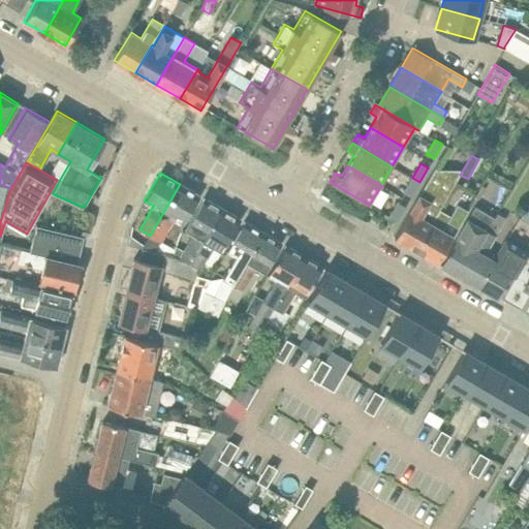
[(419,182),(412,178),(404,192),(411,196),(419,182)]
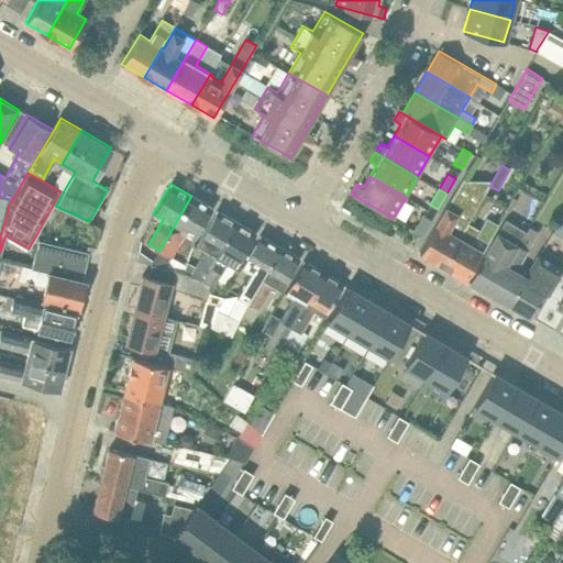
[(213,208),(191,196),(159,251),(170,257),(185,232),(195,239),(213,208)]
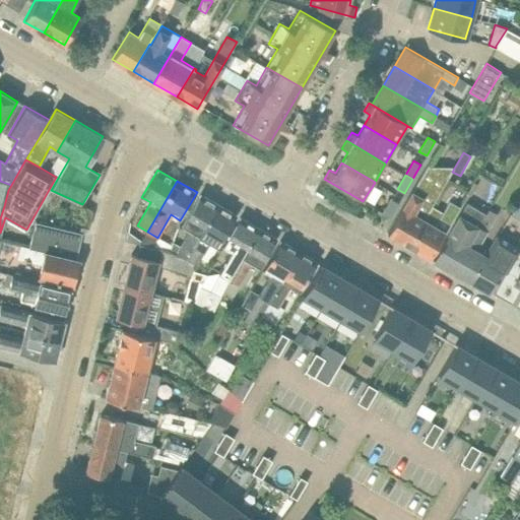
[(435,200),(413,188),(387,233),(408,246),(424,218),(435,200)]
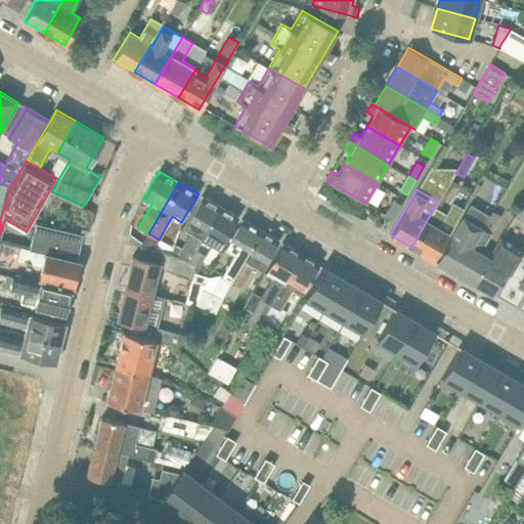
[(220,207),(202,195),(183,227),(192,232),(180,253),(189,259),(220,207)]
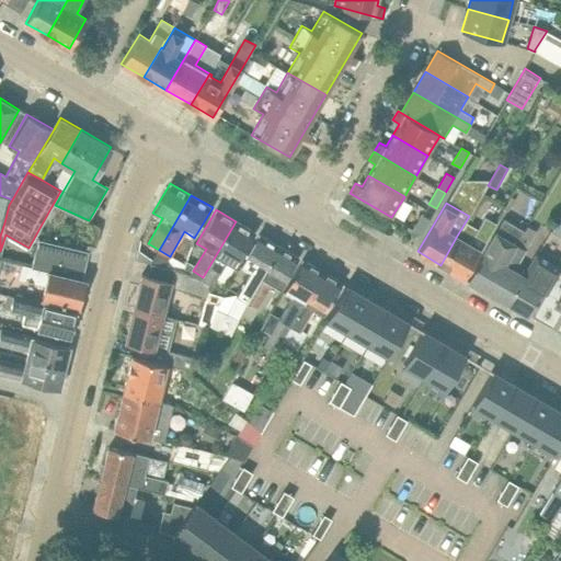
[(422,215),(413,230),(421,235),(430,219),(422,215)]
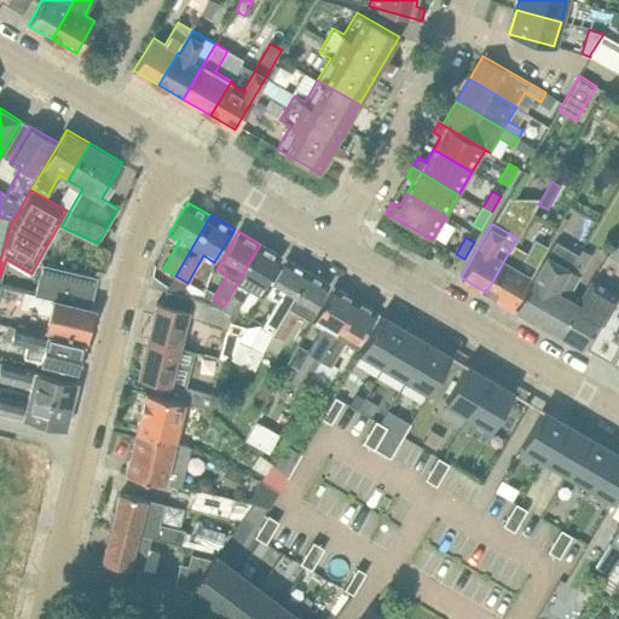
[(578,254),(556,241),(515,310),(538,323),(578,254)]
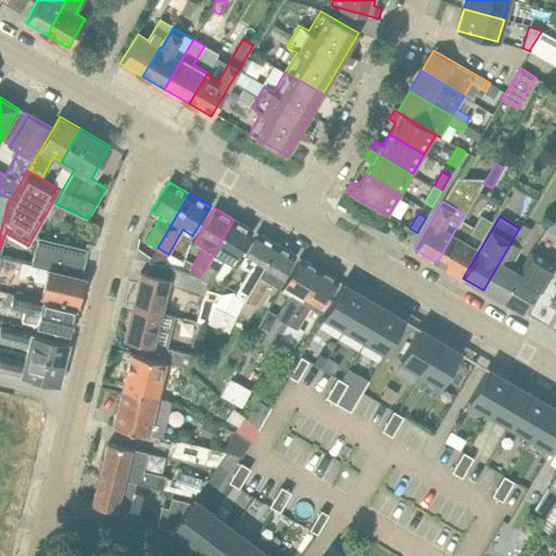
[(253,230),(234,219),(201,275),(211,280),(224,258),(234,264),(253,230)]
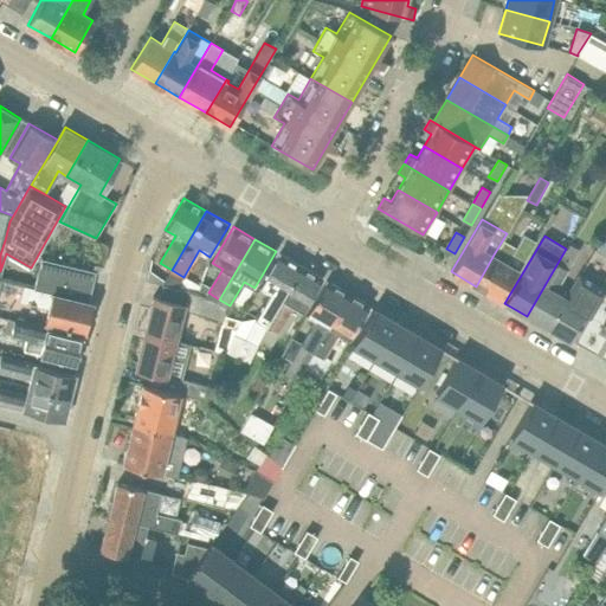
[(494,255),(476,287),(501,301),(532,247),(520,242),(508,263),(494,255)]
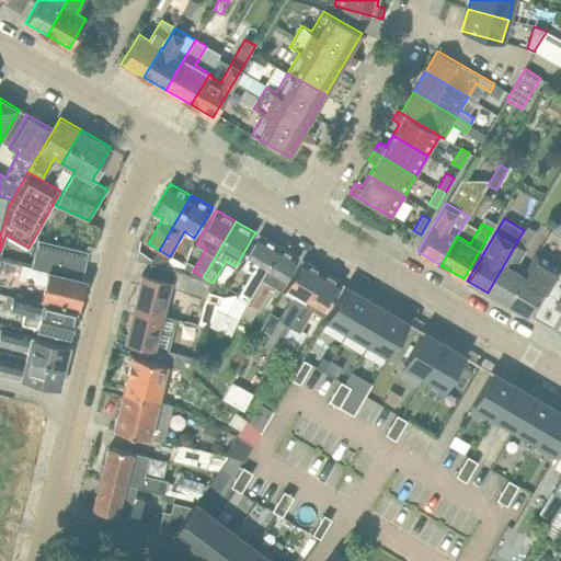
[(488,293),(507,304),(524,275),(514,270),(537,230),(527,225),(524,230),(488,293)]
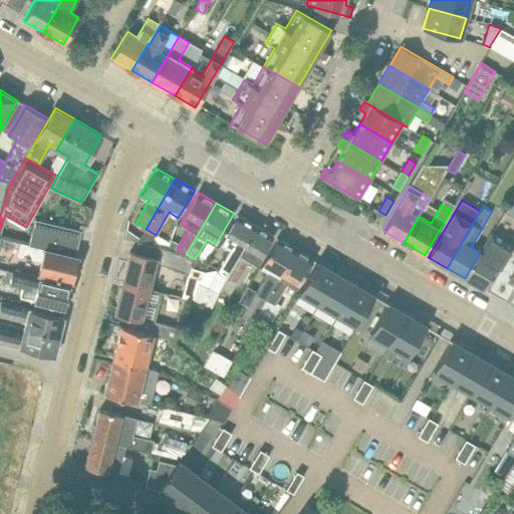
[(226,276),(255,225),(237,215),(221,243),(230,248),(217,271),(226,276)]
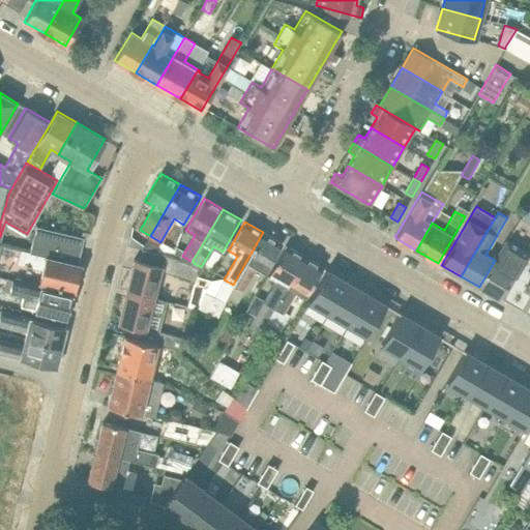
[(36,226),(29,252),(22,251),(21,252),(81,265),(78,264),(84,237),(36,226)]
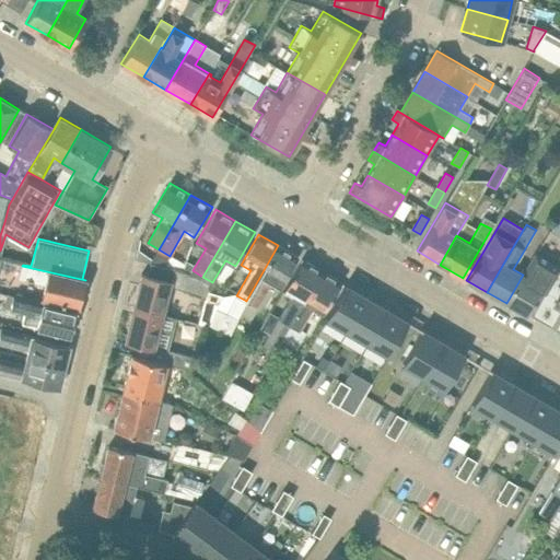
[(298,257),(278,245),(246,301),(238,313),(248,318),(255,306),(269,282),(280,288),(298,257)]
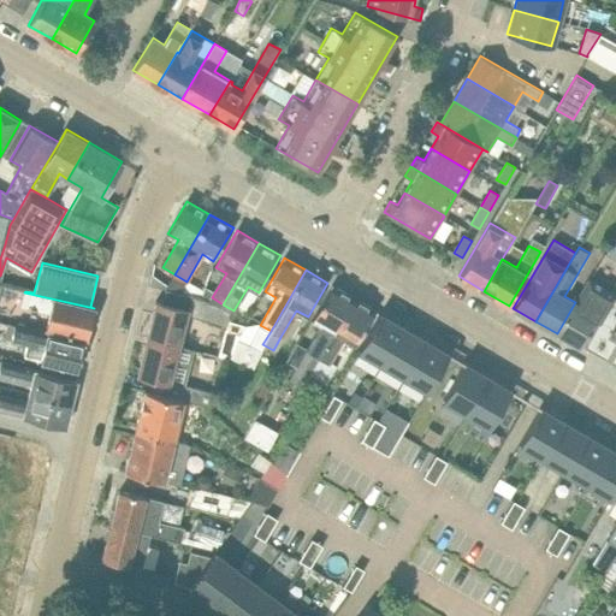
[(615,296),(588,279),(575,302),(557,333),(580,347),(598,315),(603,319),(615,296)]
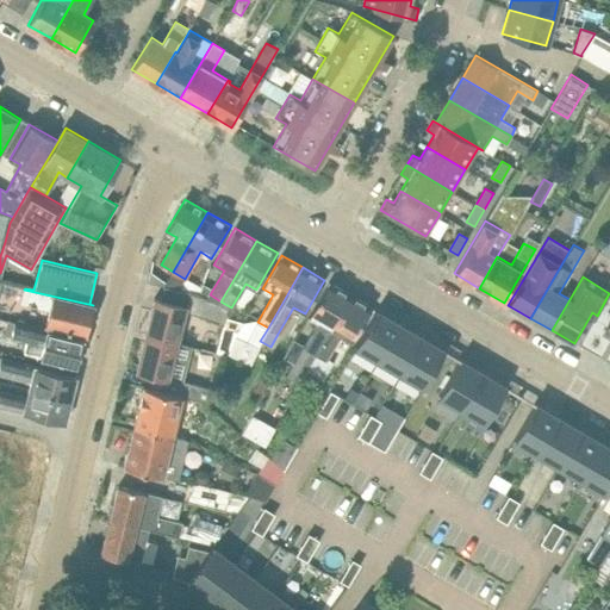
[(350,294),(329,282),(317,303),(309,317),(318,322),(304,347),(275,397),(288,404),(307,369),(309,368),(316,354),(350,294)]
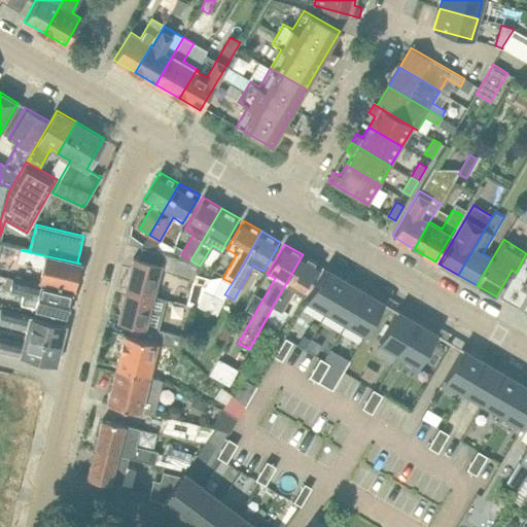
[(80,264),(21,250),(19,258),(24,260),(23,264),(42,268),(39,281),(73,289),(74,289),(80,264)]
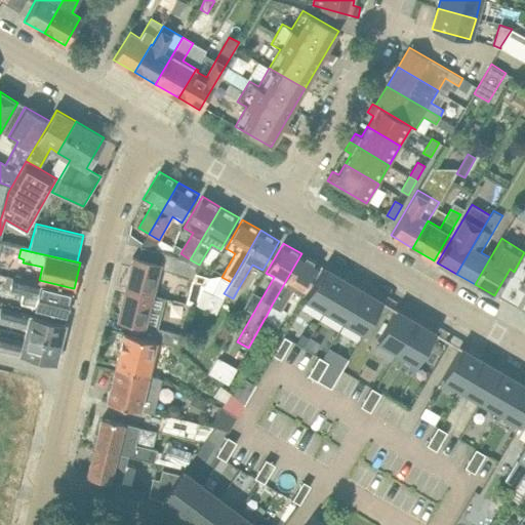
[(169,252),(164,268),(193,277),(194,273),(196,265),(169,252)]
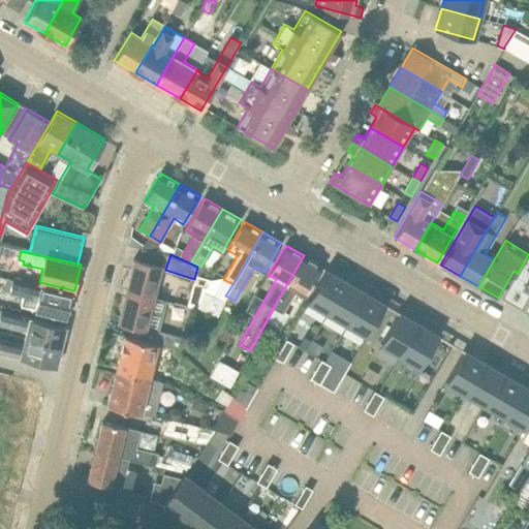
[(322,267),(304,255),(274,307),(268,319),(267,320),(280,329),(288,315),(284,313),(297,291),(305,296),(322,267)]
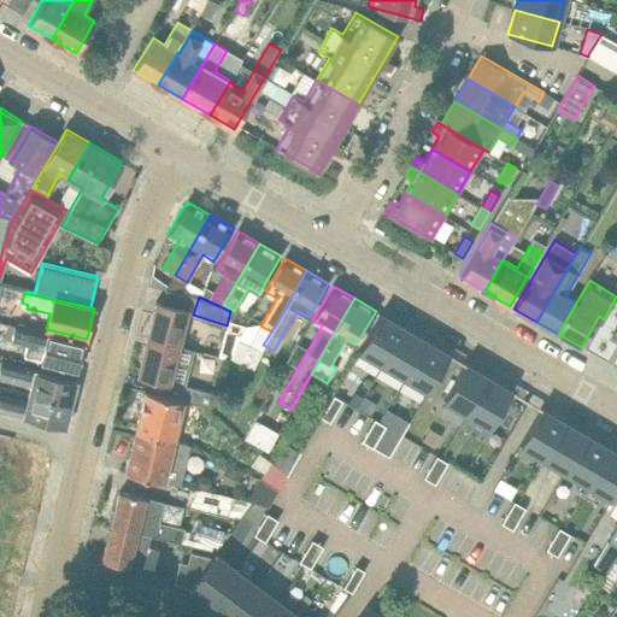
[(156,301),(147,338),(180,345),(188,310),(156,301)]
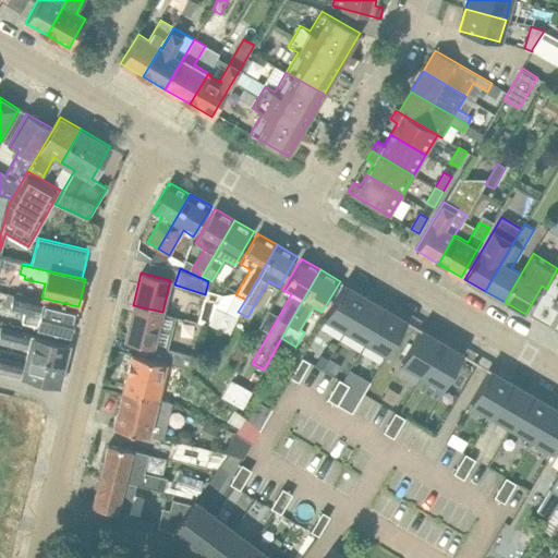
[(365,295),(343,283),(325,315),(346,328),(365,295)]
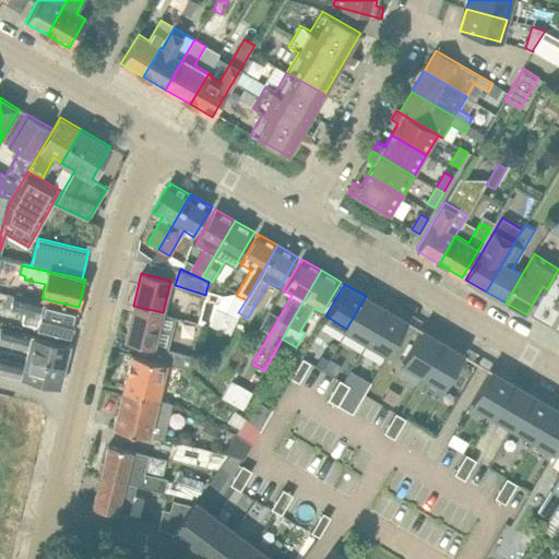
[(205,295),(198,323),(207,325),(209,324),(215,309),(221,295),(206,290),(205,295)]
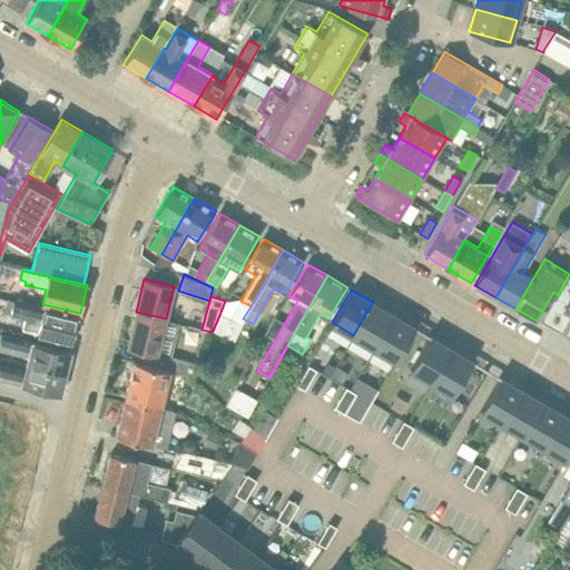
[(78,316),(7,300),(2,313),(11,315),(23,318),(21,328),(38,333),(71,341),(72,338),(75,337),(77,328),(75,326),(78,316)]
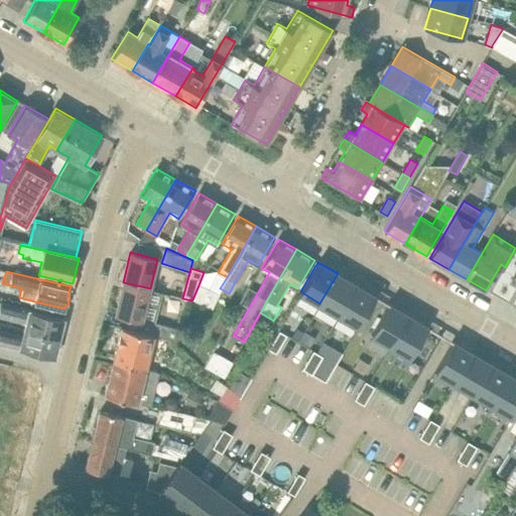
[(356,284),(338,273),(319,303),(339,314),(356,284)]
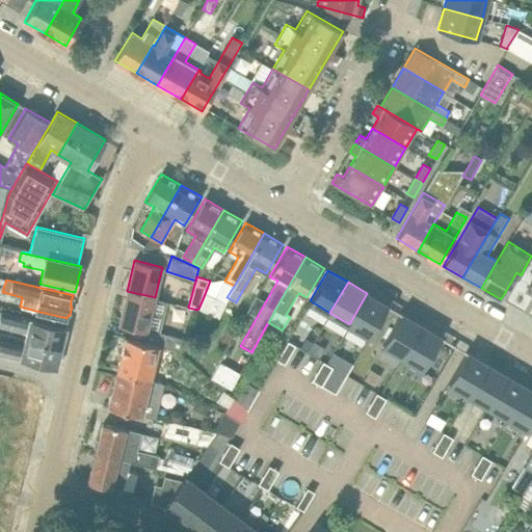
[(155,297),(127,291),(118,323),(147,329),(155,297)]
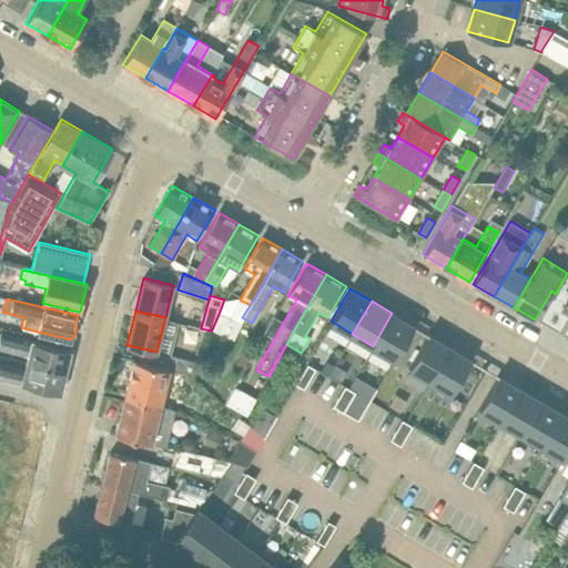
[(392,313),(373,346),(395,358),(414,326),(392,313)]
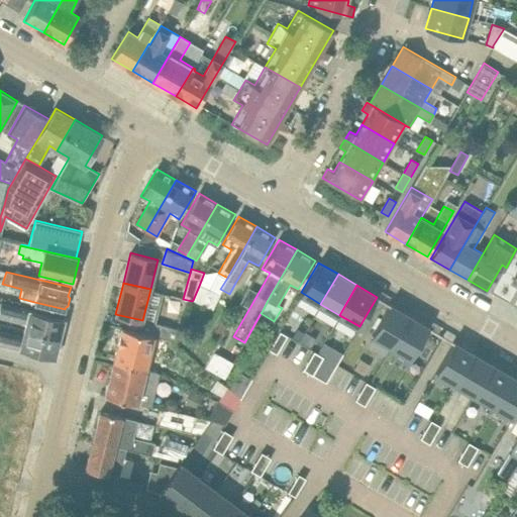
[(199,286),(193,300),(213,308),(219,294),(199,286)]
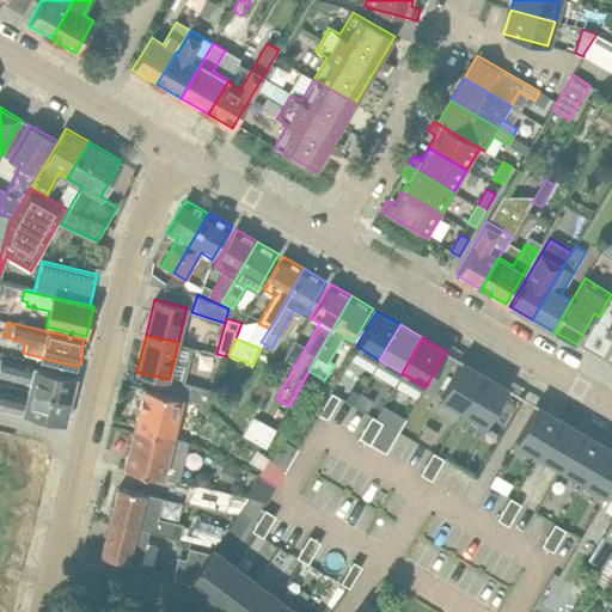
[(0,374),(30,383),(29,391),(71,401),(77,378),(1,360),(0,365),(0,374)]
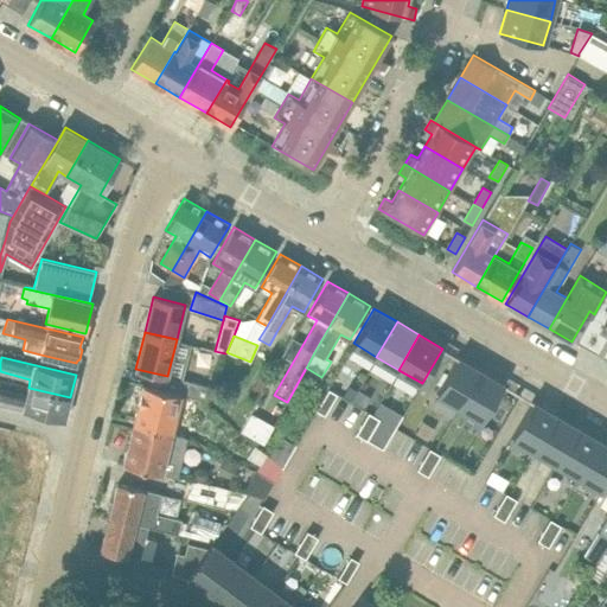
[(480,370),(458,357),(436,393),(460,406),(480,370)]
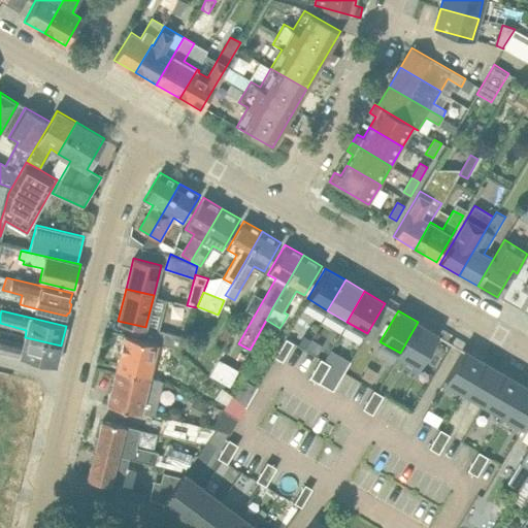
[(438,334),(418,322),(400,353),(420,365),(438,334)]
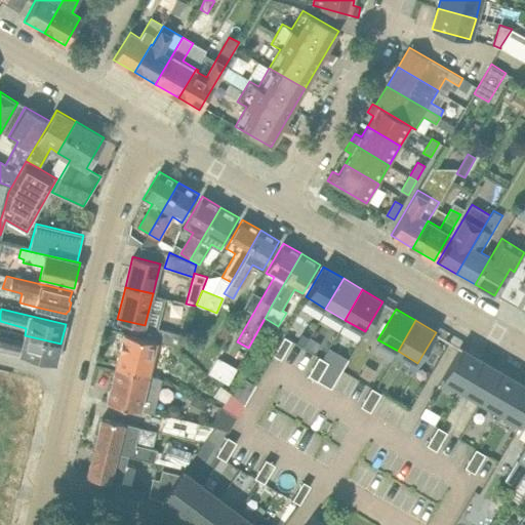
[(224,326),(218,334),(225,338),(230,329),(224,326)]
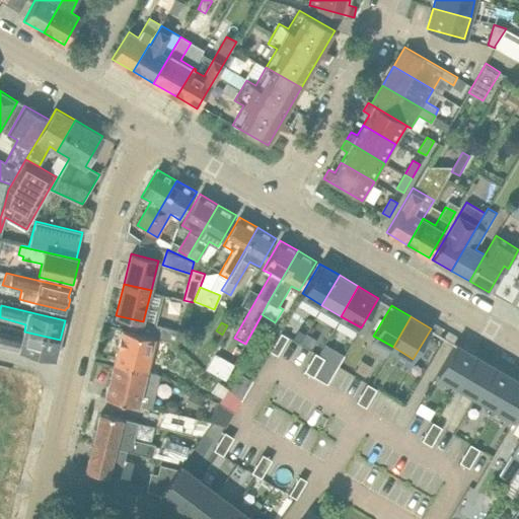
[(179,331),(158,324),(155,338),(175,342),(179,331)]
